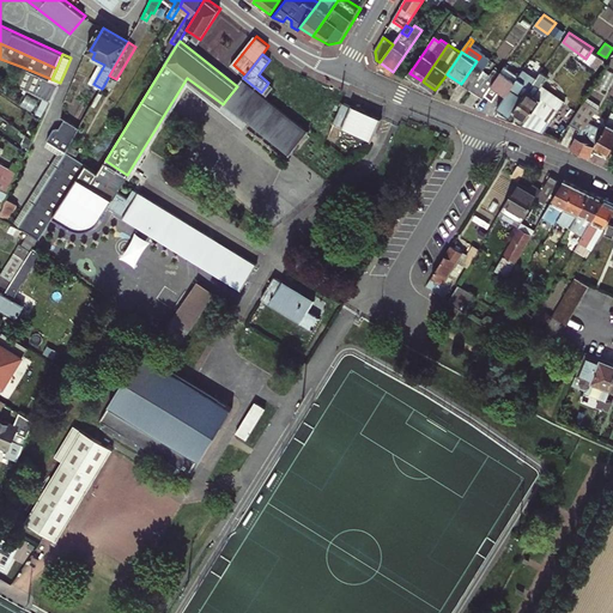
[(461,84),(471,90),(483,72),(491,60),(481,54),(480,56),(477,61),(461,84)]
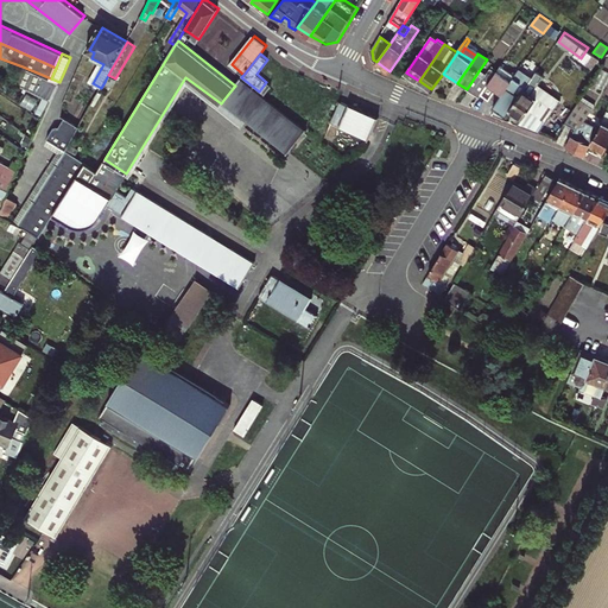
[(44,97),(50,101),(59,82),(51,78),(23,67),(16,83),(44,97)]
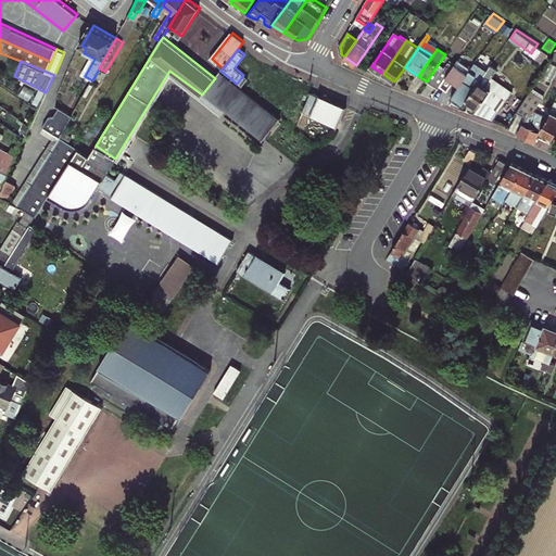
[(465,105),(488,72),(476,63),(451,99),(464,108),(465,105)]
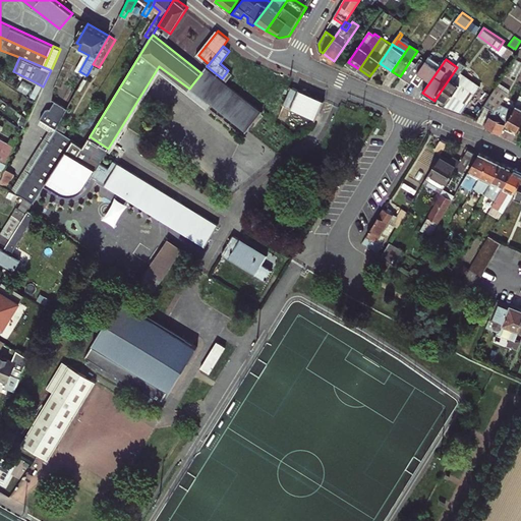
[(400,76),(411,84),(418,73),(421,68),(410,61),(400,76)]
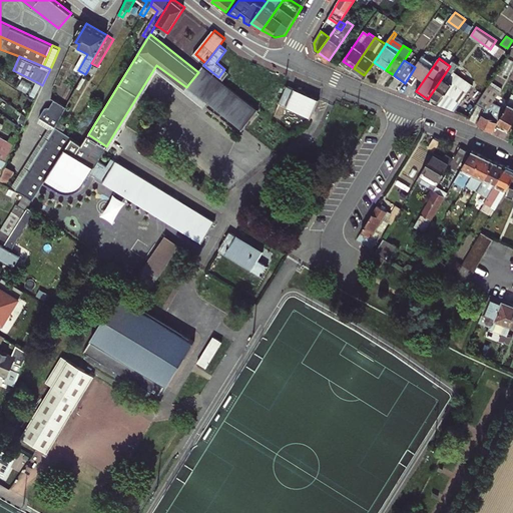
[(459,64),(454,60),(450,66),(429,97),(440,102),(436,107),(454,114),(471,88),(451,76),(459,64)]
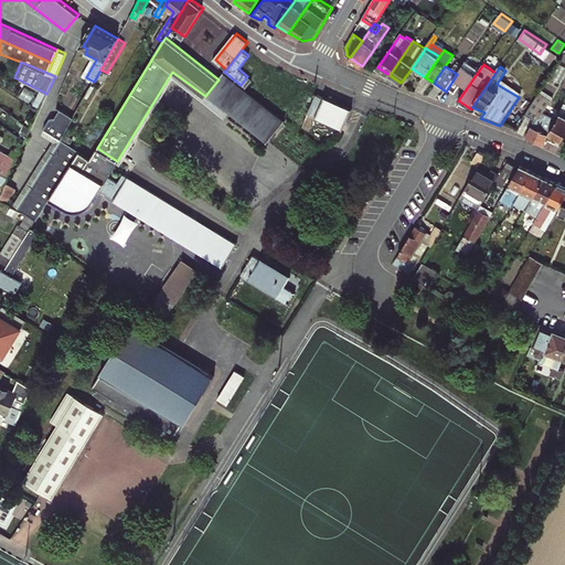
[(109,74),(107,73),(100,70),(97,76),(105,81),(109,74)]
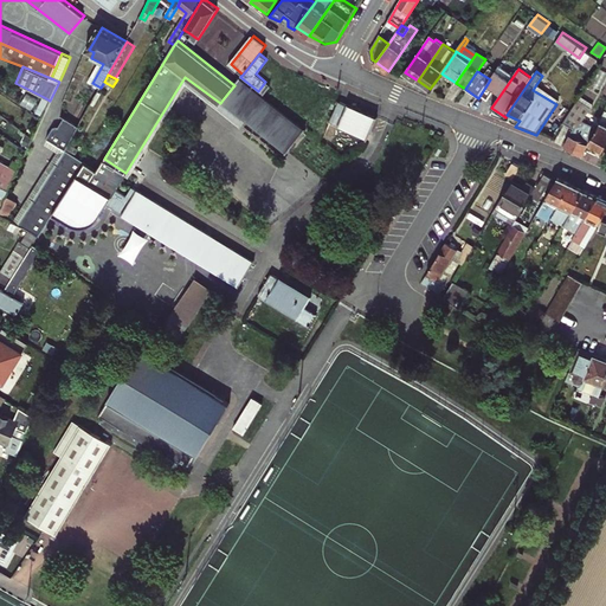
[(258,91),(240,77),(234,85),(224,98),(247,117),(265,97),(263,96),(258,91)]
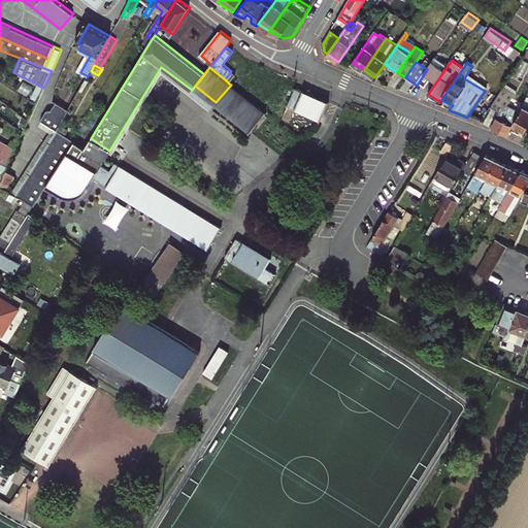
[(231,71),(225,79),(229,84),(236,75),(231,71)]
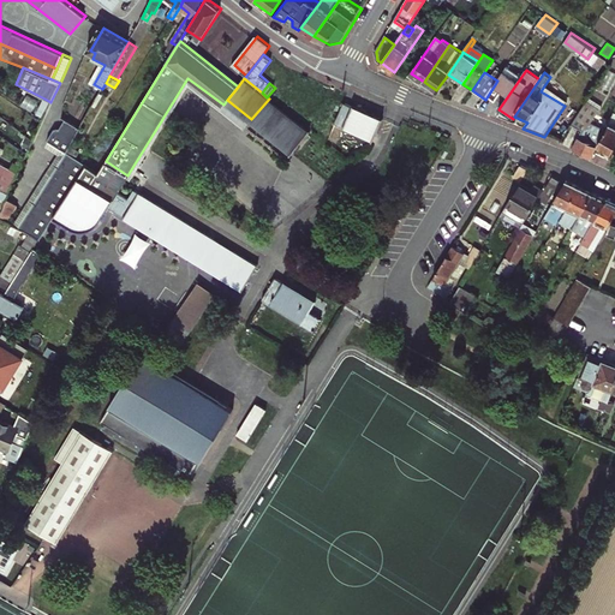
[(37,118),(42,120),(51,102),(45,99),(39,113),(40,113),(37,118)]
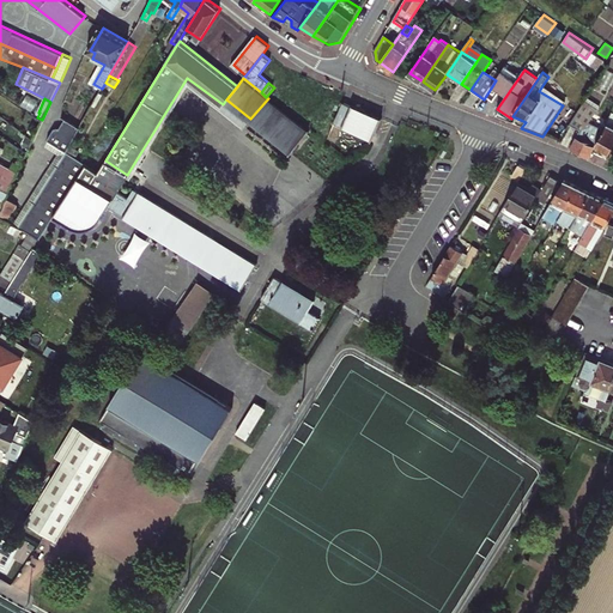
[(250,119),(292,152),(309,131),(268,98),(250,119)]
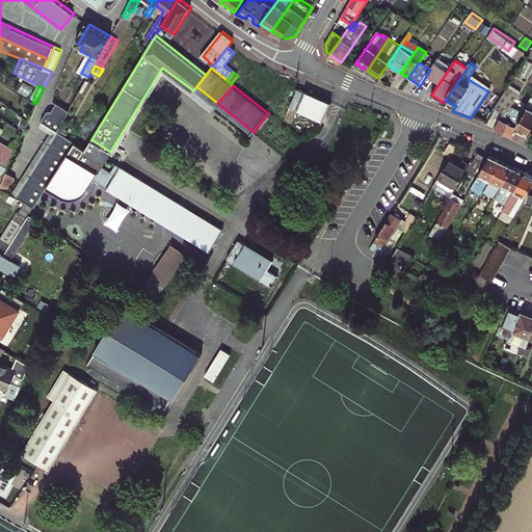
[(516,129),(525,110),(512,105),(520,95),(509,87),(496,108),(504,112),(496,130),(512,137),(516,129)]
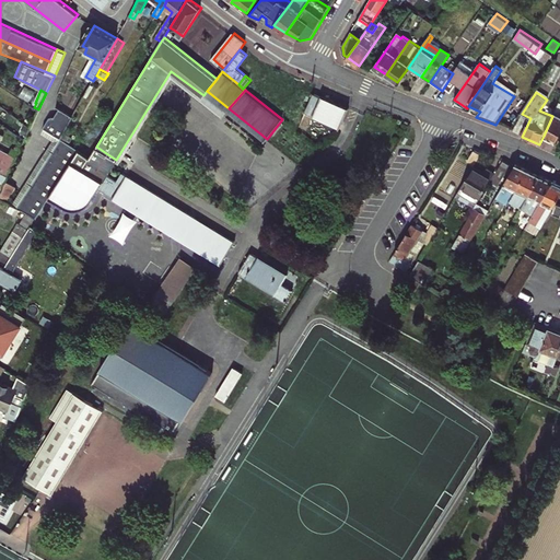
[(305,113),(340,128),(349,109),(314,94),(305,113)]
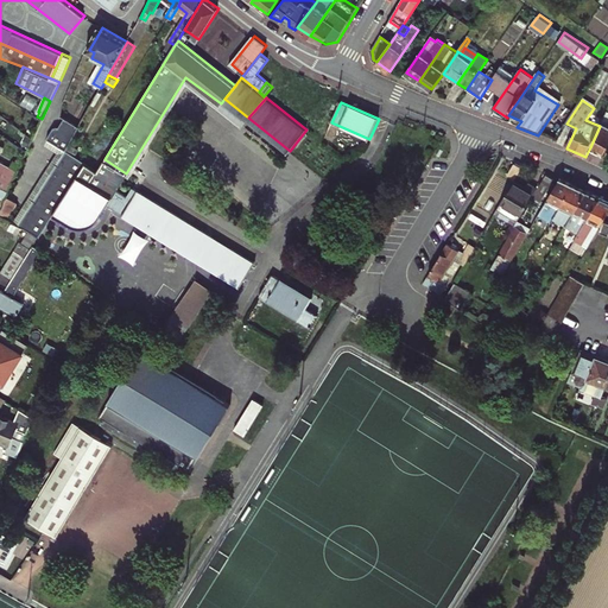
[(26,134),(33,139),(39,125),(32,121),(26,134)]
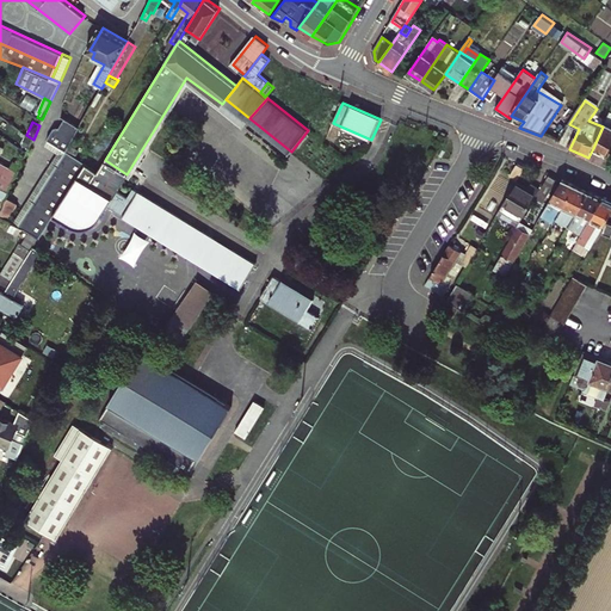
[(593,148),(606,156),(610,147),(610,124),(606,122),(593,148)]
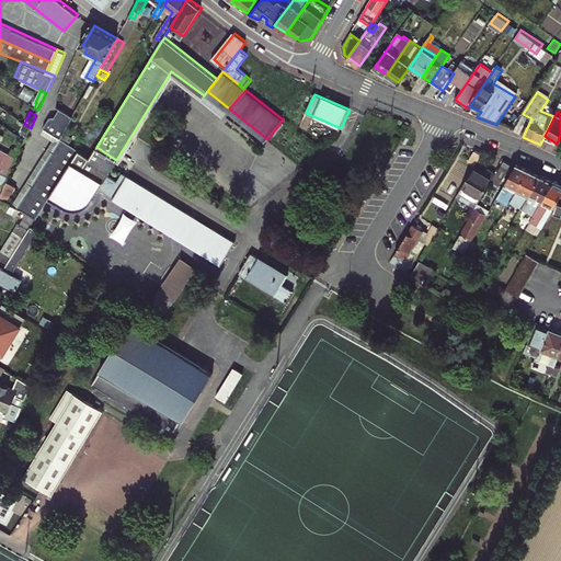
[(69,125),(50,116),(44,128),(63,138),(69,125)]
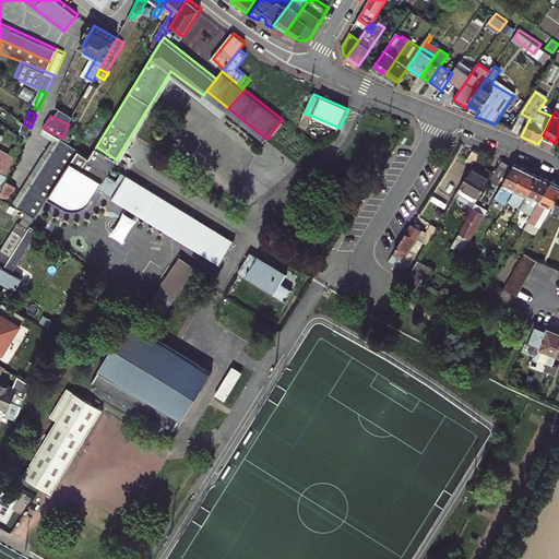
[(79,150),(61,138),(18,209),(36,217),(49,198),(79,150)]
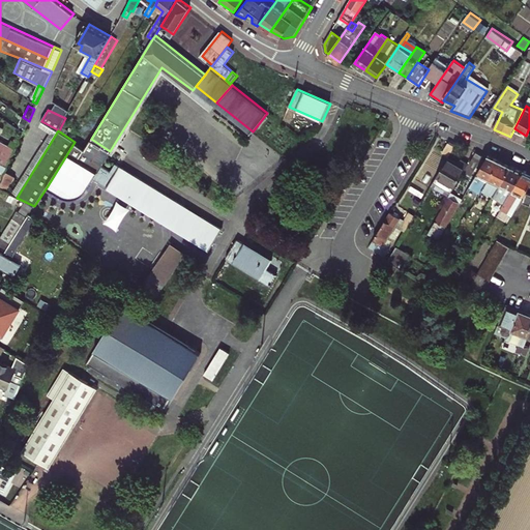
[(112,172),(100,166),(110,151),(91,139),(85,149),(75,142),(47,187),(63,198),(69,199),(77,199),(85,193),(94,178),(184,234),(210,249),(223,229),(116,164),(112,172)]
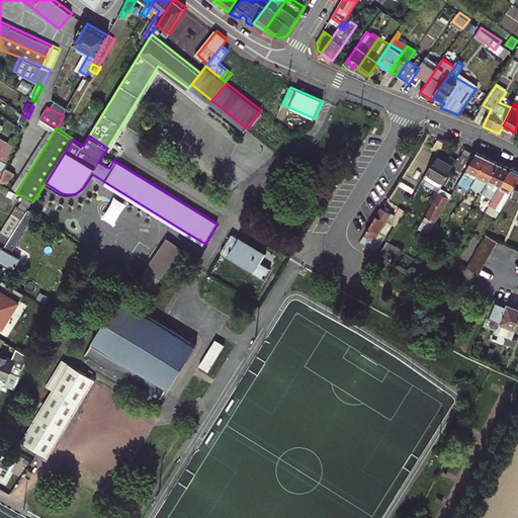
[(12,137),(9,142),(15,146),(18,140),(12,137)]
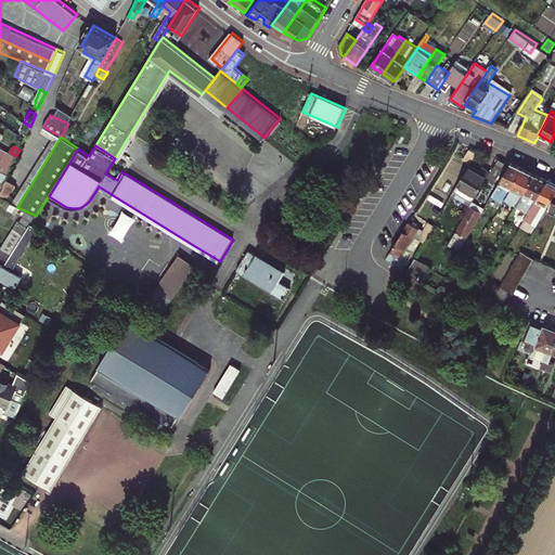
[(469,164),(477,151),(470,147),(464,160),(469,164)]
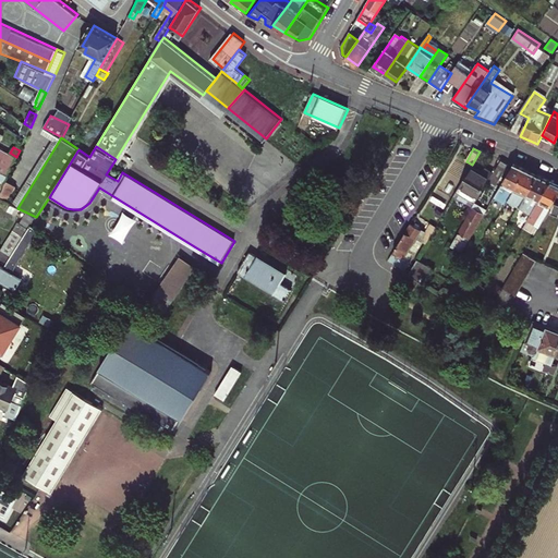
[(0,171),(8,177),(16,157),(10,153),(5,150),(0,162),(0,171)]
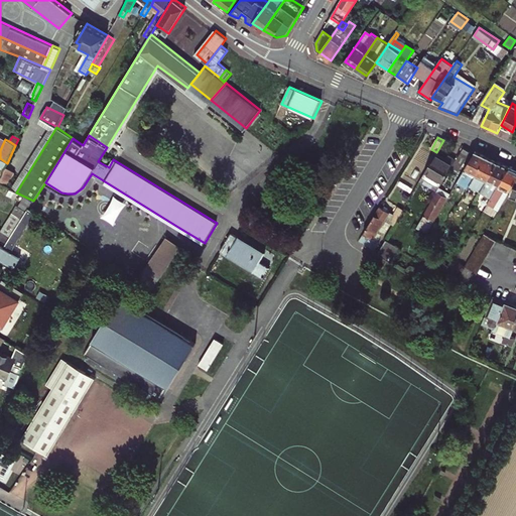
[(465,163),(471,152),(464,148),(458,159),(465,163)]
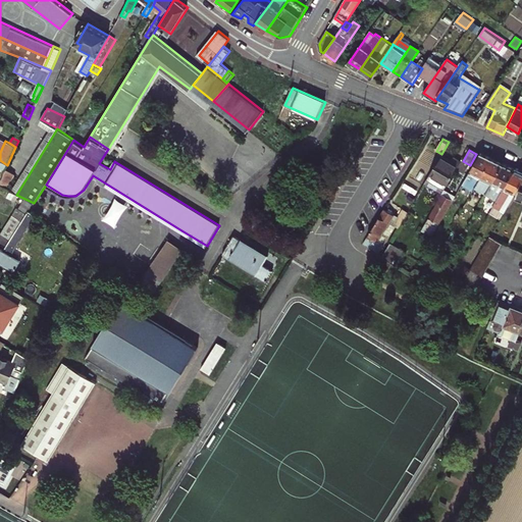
[(473,192),(475,188),(492,158),(481,152),(462,186),(473,192)]
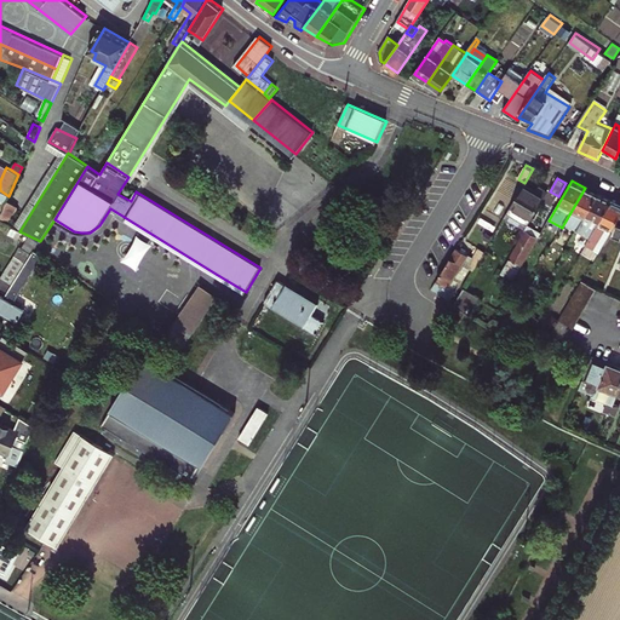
[(526,229),(547,191),(539,187),(537,191),(523,185),(505,218),(526,229)]
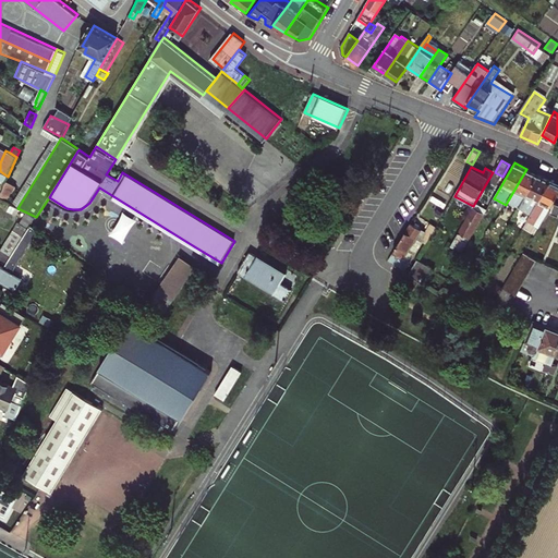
[(520,207),(538,174),(526,169),(508,201),(520,207)]
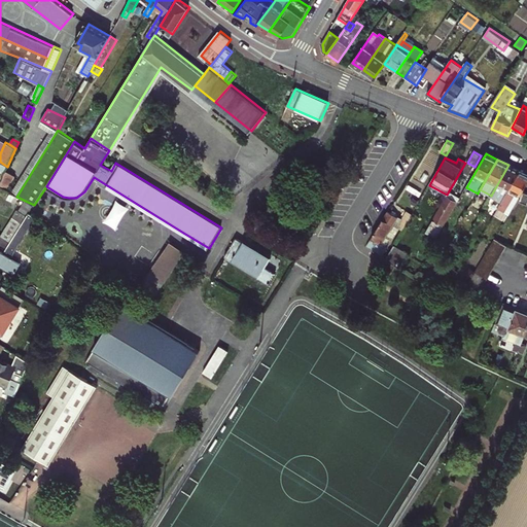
[(521,171),(508,165),(491,196),(502,202),(521,171)]
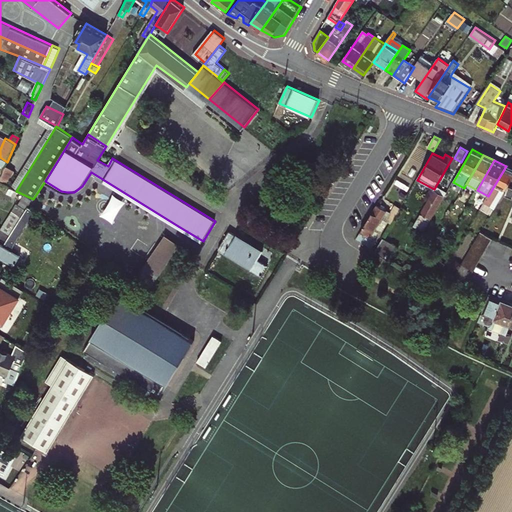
[(10,181),(16,170),(7,165),(0,176),(10,181)]
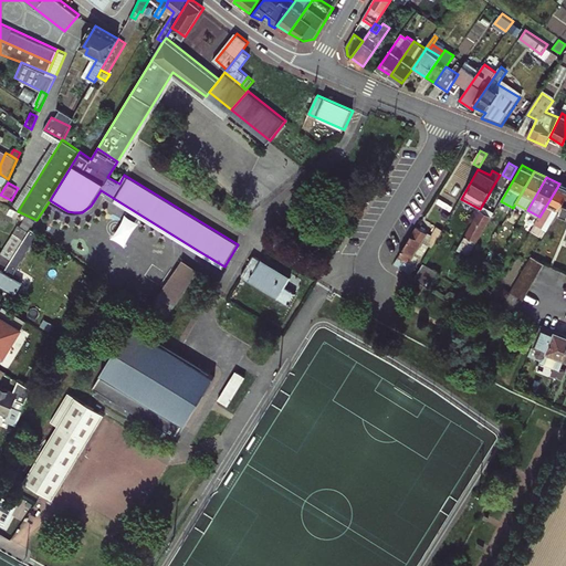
[(565,186),(559,184),(540,217),(536,223),(543,227),(545,221),(551,224),(563,205),(565,198),(565,186)]
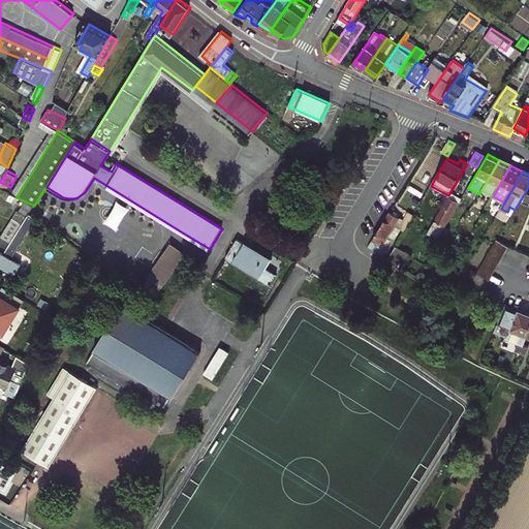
[(198,186),(189,181),(187,185),(195,190),(198,186)]
